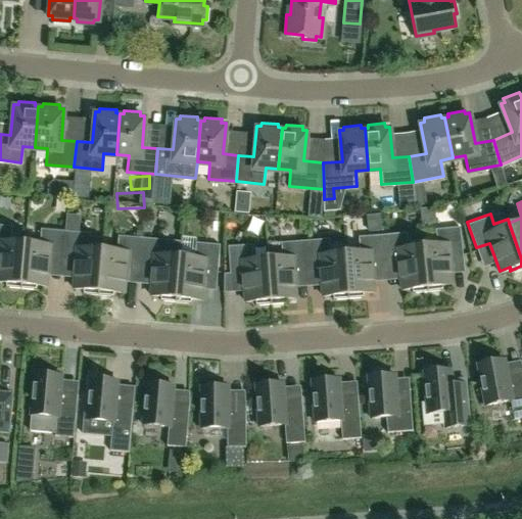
[(20,286),(25,236),(10,235),(11,224),(0,222),(0,279),(6,280),(6,283),(5,283),(5,284),(19,285),(19,286),(20,286)]
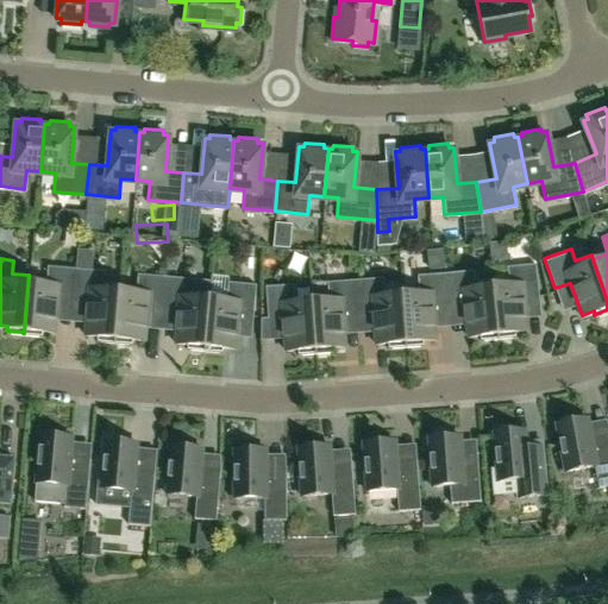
[(491,284),(497,337),(515,334),(515,333),(513,333),(513,329),(526,328),(522,295),(538,293),(534,262),(506,264),(508,282),(491,284)]
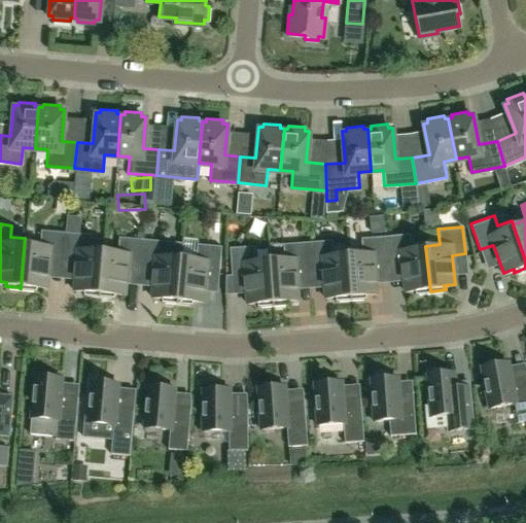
[(40,228),(39,239),(25,238),(21,288),(36,289),(36,288),(35,287),(35,285),(46,286),(48,256),(62,257),(64,241),(65,230),(40,228)]
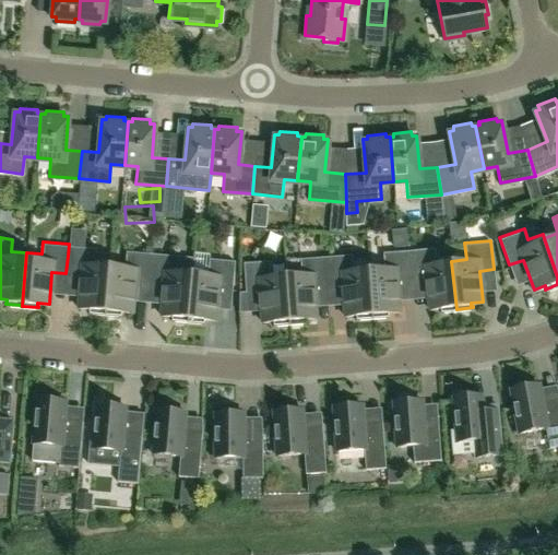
[(66,273),(81,274),(78,306),(90,307),(90,310),(88,310),(88,311),(104,313),(108,264),(109,251),(94,250),(95,247),(69,244),(68,256),(66,273)]
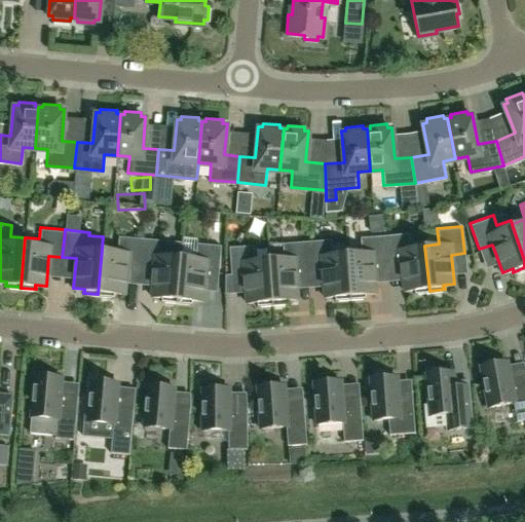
[(429,291),(424,246),(410,247),(409,231),(384,233),(386,261),(401,260),(404,289),(415,288),(415,291),(414,291),(414,292),(428,291),(429,291)]
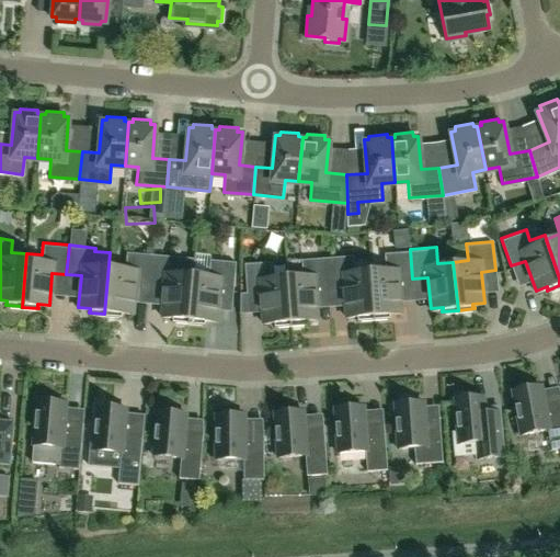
[(400,311),(398,280),(412,279),(410,249),(384,251),(385,268),(369,269),(373,318),(374,318),(389,316),(389,315),(388,315),(388,311),(400,311)]
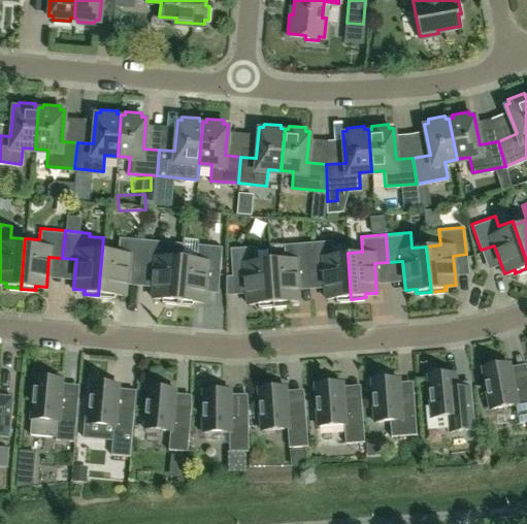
[(118,251),(102,250),(98,295),(98,296),(99,296),(99,295),(113,297),(114,295),(112,295),(113,292),(124,293),(127,264),(140,265),(143,237),(119,235),(118,251)]
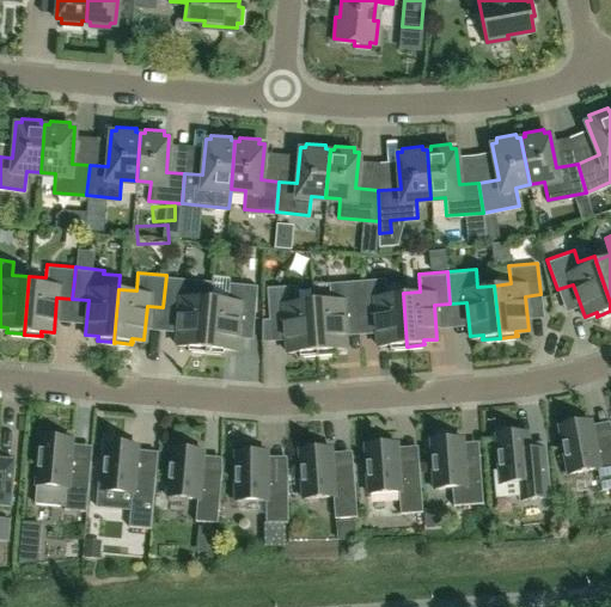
[(163,307),(179,308),(176,343),(189,344),(188,347),(187,347),(187,349),(205,350),(208,319),(211,292),(212,279),(166,275),(163,307)]
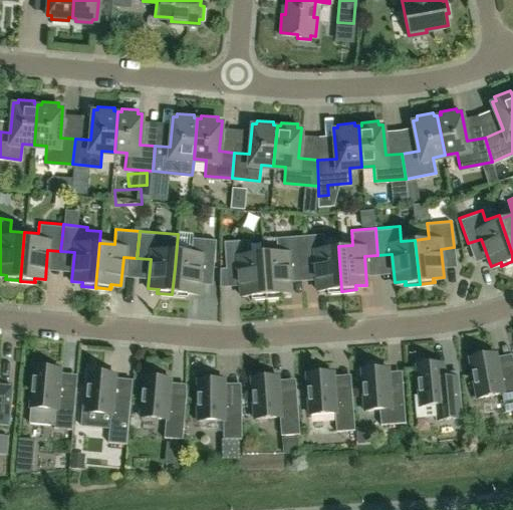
[(341,291),(338,246),(324,247),(323,232),(299,234),(301,261),(314,260),(316,288),(327,288),(327,290),(326,290),(326,292),(341,291)]
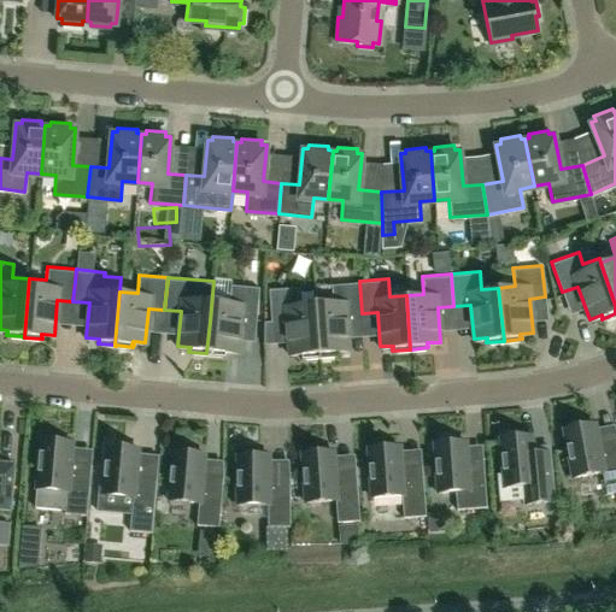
[(346,315),(362,313),(359,281),(330,283),(332,301),(315,302),(320,357),(320,355),(336,354),(336,353),(335,353),(335,349),(348,348),(346,315)]
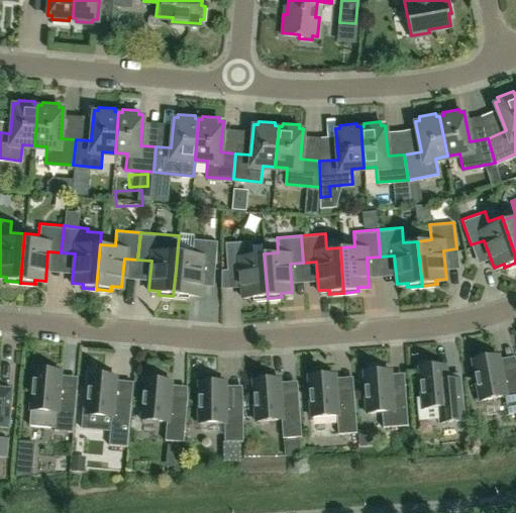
[(178,246),(176,270),(173,296),(174,296),(188,297),(188,296),(187,296),(187,293),(198,294),(201,266),(214,267),(216,239),(193,237),(192,248),(178,246)]
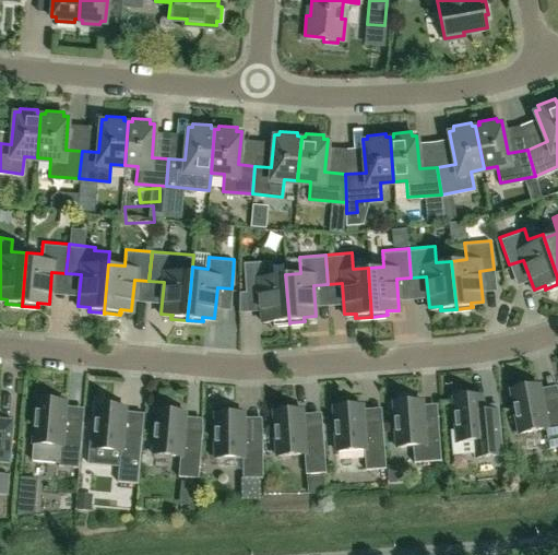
[(289,323),(285,274),(270,275),(269,259),(242,261),(245,290),(259,288),(262,320),(273,319),(273,322),(272,322),(272,323),(288,322),(288,323),(289,323)]
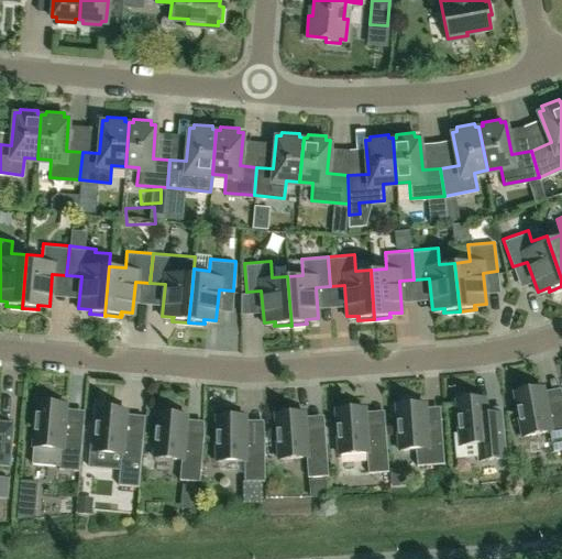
[(535,386),(533,382),(520,384),(521,388),(514,390),(521,434),(549,428),(552,445),(553,448),(561,446),(561,398),(546,403),(542,384),(535,386)]
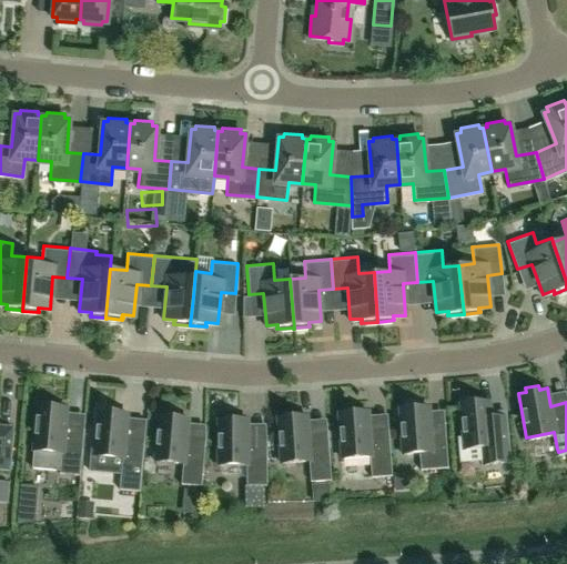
[(505,414),(490,415),(489,400),(482,400),(481,395),(467,396),(467,401),(459,402),(464,446),(479,445),(482,462),(509,460),(505,414)]
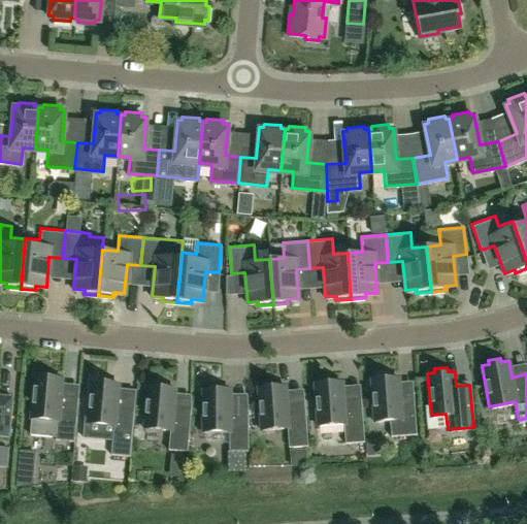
[(55,434),(55,437),(73,439),(77,396),(60,394),(62,377),(55,377),(55,372),(42,370),(41,374),(34,374),(29,432),(55,434)]
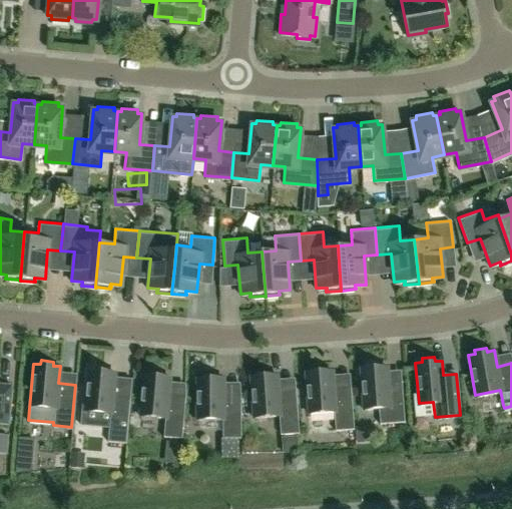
[(380,366),(380,362),(367,363),(367,367),(360,367),(363,407),(378,406),(379,422),(404,420),(402,390),(389,391),(387,365),(380,366)]
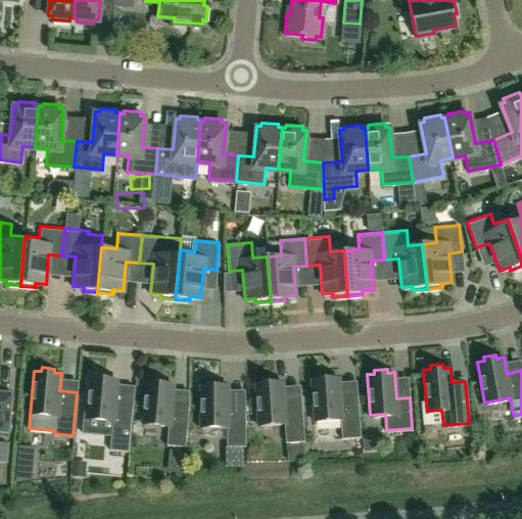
[(82,431),(110,433),(109,447),(129,450),(133,403),(114,400),(116,378),(110,377),(110,374),(97,372),(97,376),(90,376),(88,393),(85,393),(82,431)]
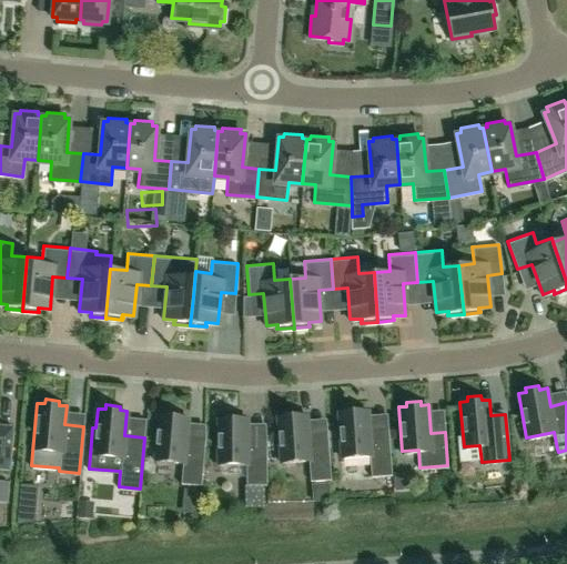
[(360,410),(360,405),(345,406),(345,411),(338,411),(341,456),(370,454),(371,474),(392,473),(387,426),(368,427),(367,409),(360,410)]
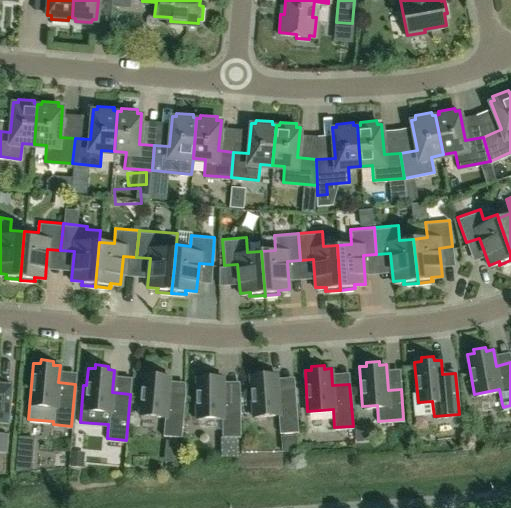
[(162,374),(163,370),(150,369),(150,373),(143,373),(139,413),(164,415),(163,434),(181,435),(185,393),(168,392),(169,375),(162,374)]
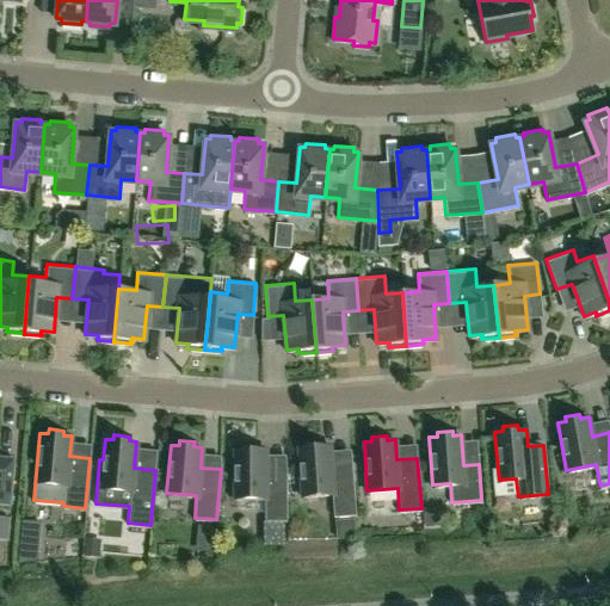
[(321,445),(321,440),(306,441),(307,446),(299,446),(302,495),(332,493),(333,514),(356,513),(352,463),(331,464),(330,444),(321,445)]
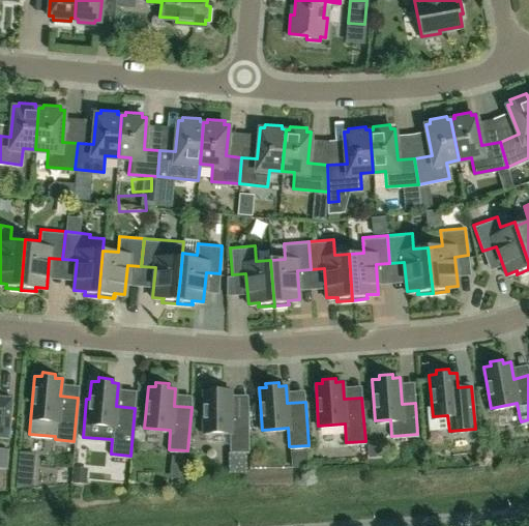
[(224,389),(224,385),(210,385),(210,389),(203,389),(203,431),(230,431),(230,450),(248,450),(248,406),(231,406),(231,389),(224,389)]
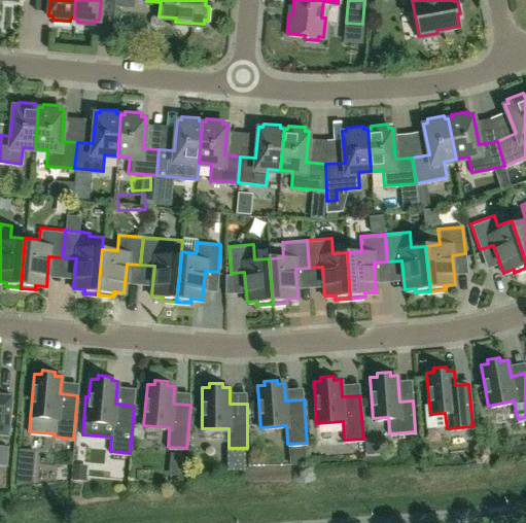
[(0,432),(8,433),(11,393),(0,392),(0,432)]
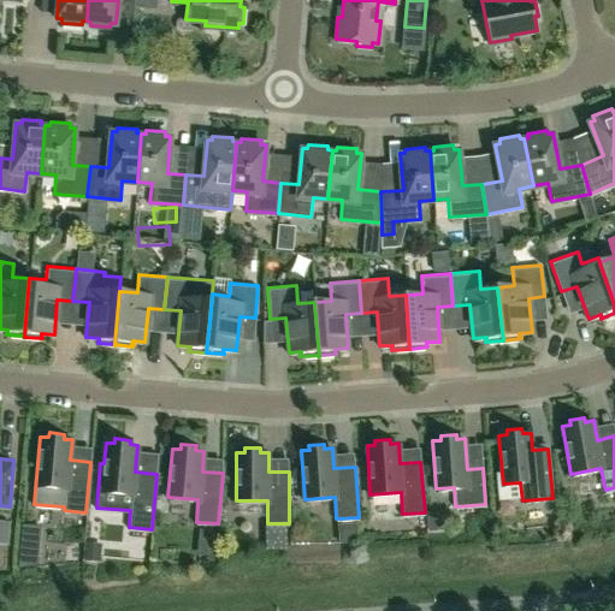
[(37,562),(39,552),(18,550),(17,564),(37,562)]
